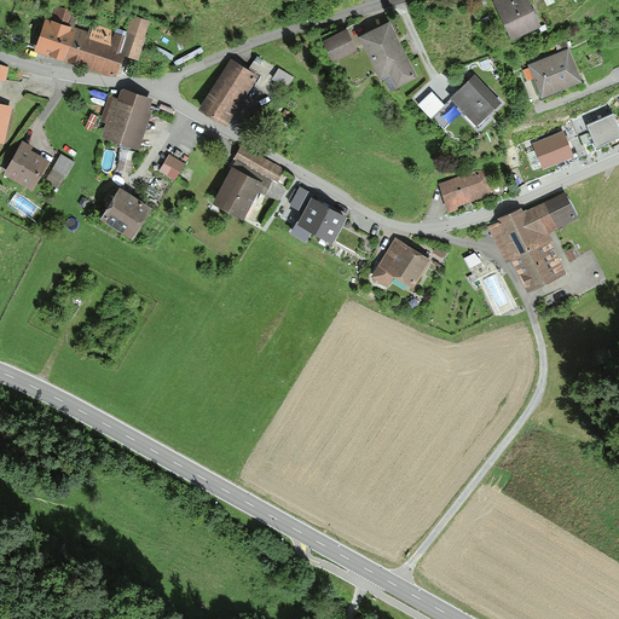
[(513,41),(542,27),(528,0),(495,0),(493,0),(513,41)]
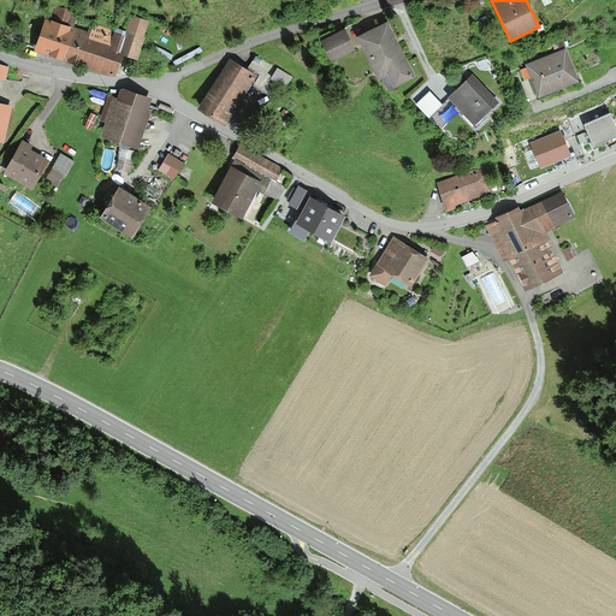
[(47,23),(39,51),(114,73),(120,54),(135,59),(146,23),(131,19),(126,37),(93,27),(90,36),(64,28),(69,15),(57,11),(52,25),(47,23)]
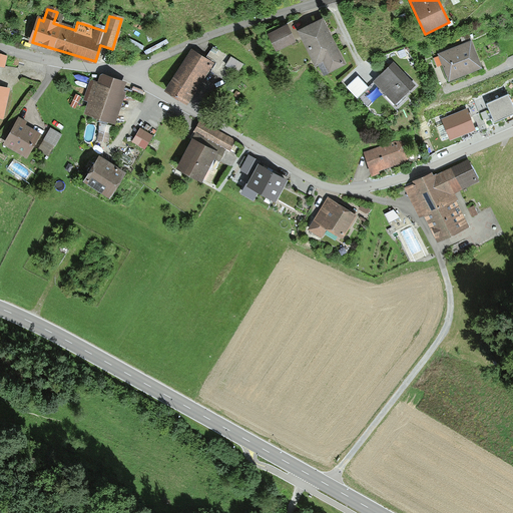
[(324,76),(347,65),(323,18),(298,30),(315,65),(318,64),(324,76)]
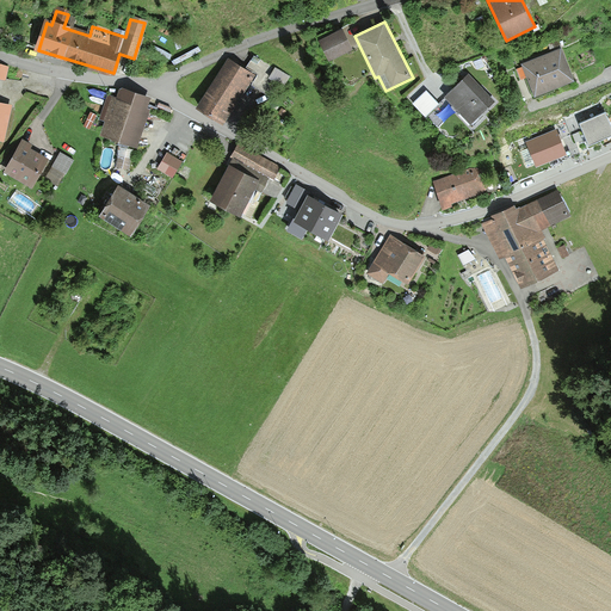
[(331,59),(346,49),(335,30),(319,39),(331,59)]
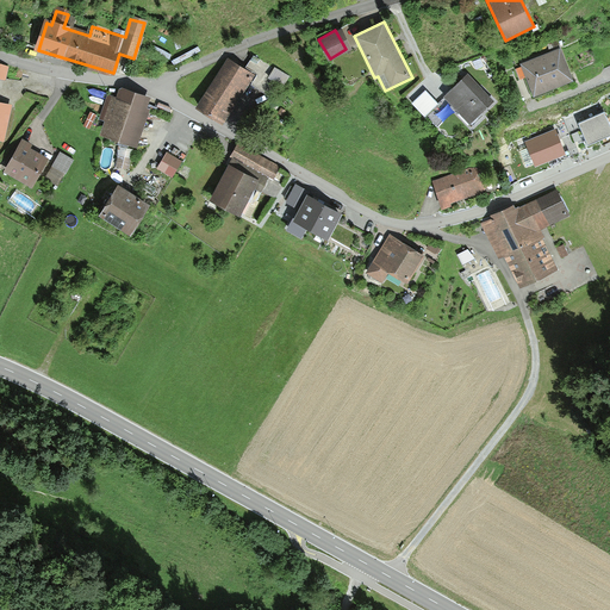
[(521,64),(534,98),(573,81),(560,49),(521,64)]
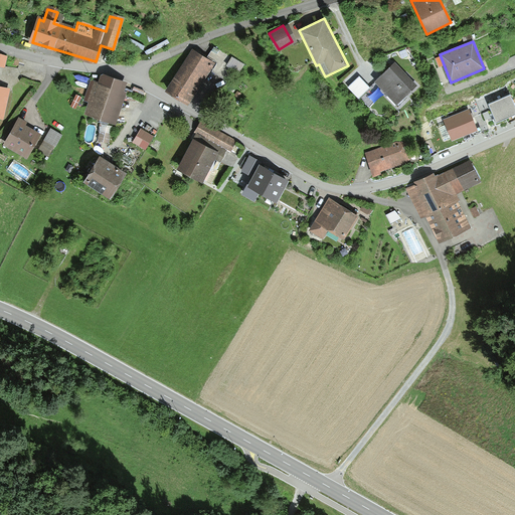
[(191,94),(211,62),(194,52),(174,83),(191,94)]
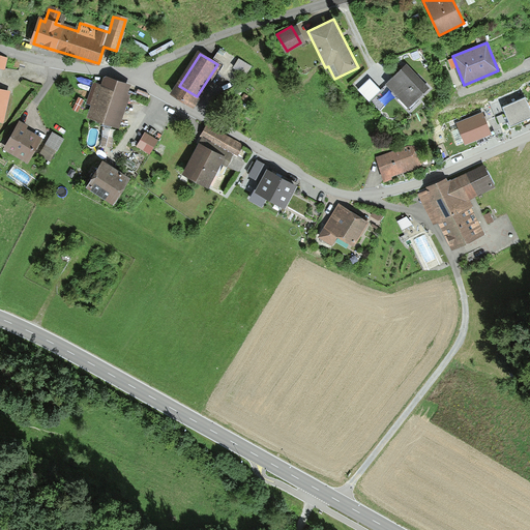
[(245,76),(252,65),(239,58),(233,67),(245,76)]
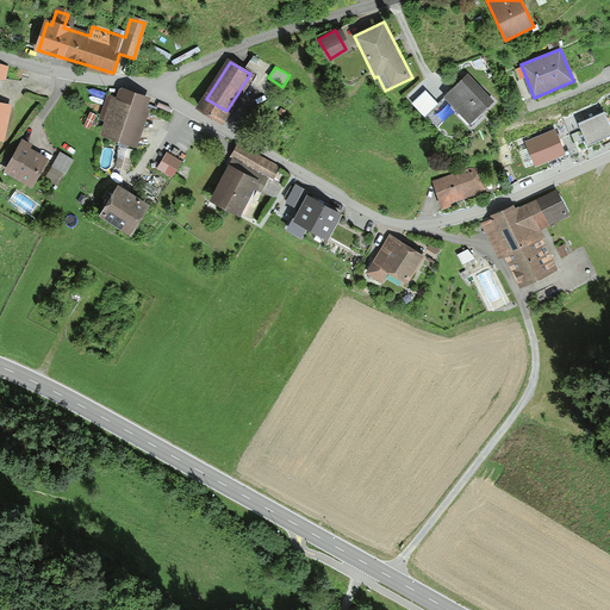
[(443,98),(470,125),(495,101),(468,74),(443,98)]
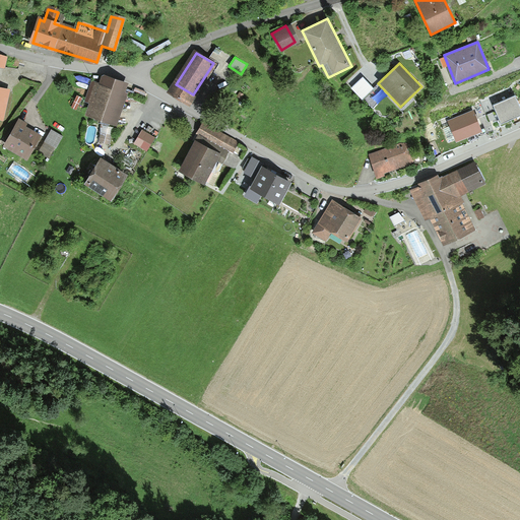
[(363,76),(350,88),(362,100),(374,88),(363,76)]
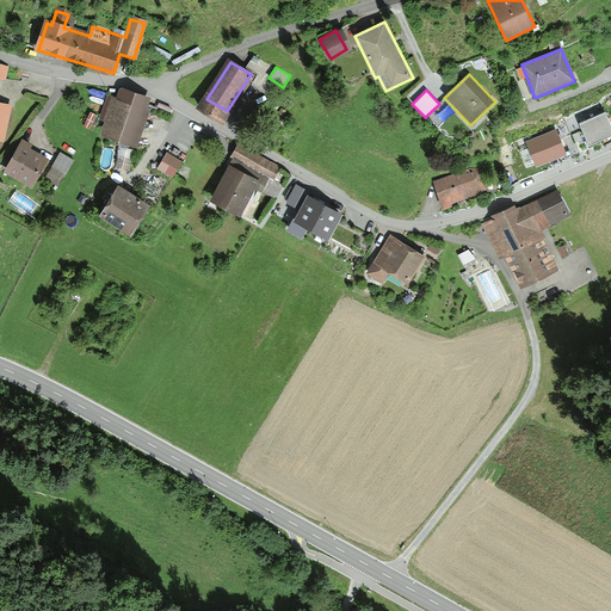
[(107,134),(135,143),(150,99),(124,91),(121,102),(107,98),(100,117),(112,121),(107,134)]
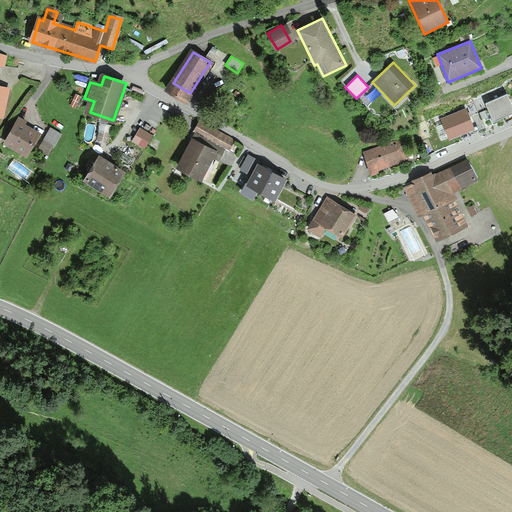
[(0,111),(7,112),(9,88),(0,87),(0,111)]
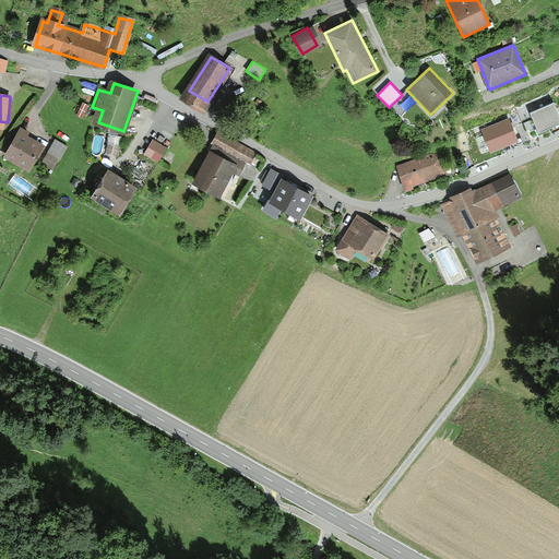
[(558,122),(558,117),(554,105),(532,115),(539,132),(558,122)]
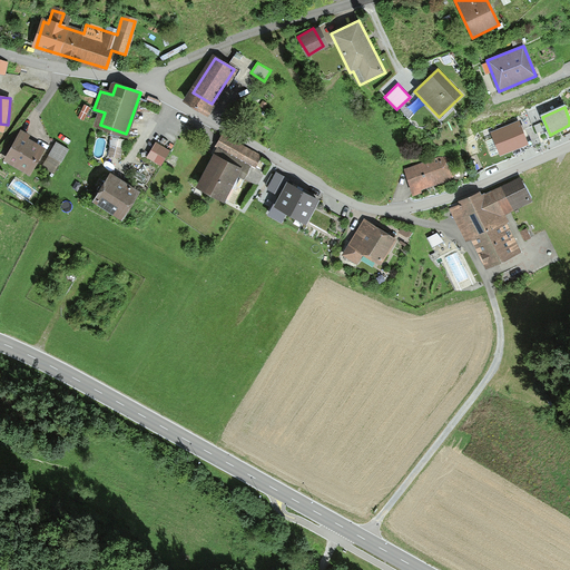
[(529,145),(519,121),(491,133),(501,156),(529,145)]
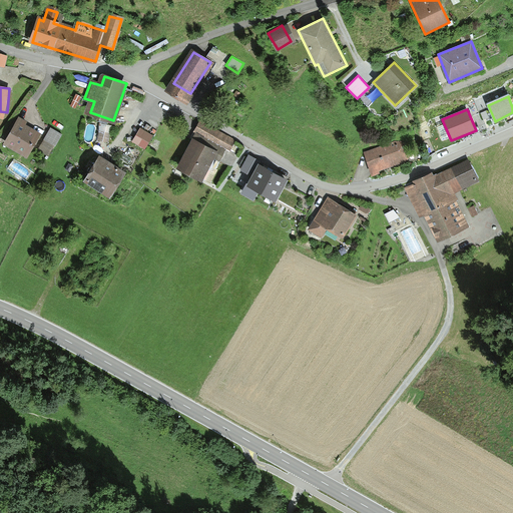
[(6,138),(26,152),(40,133),(20,118),(6,138)]
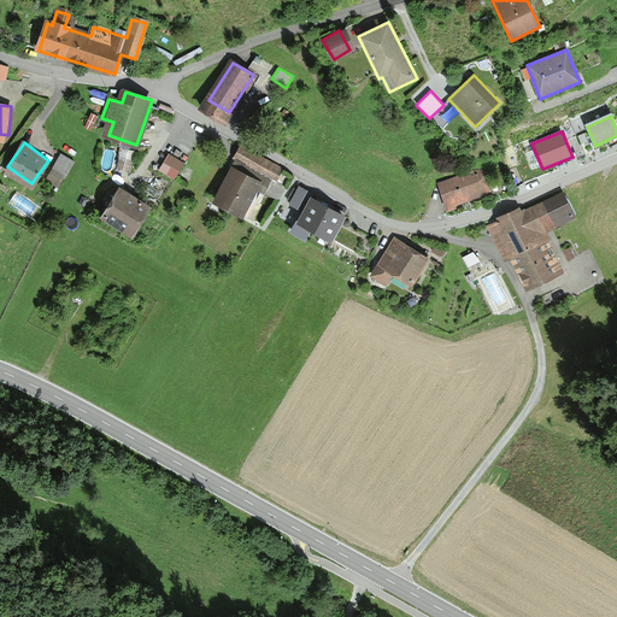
[(240,152),(212,201),(238,216),(253,191),(277,204),(285,191),(275,184),(280,175),(240,152)]
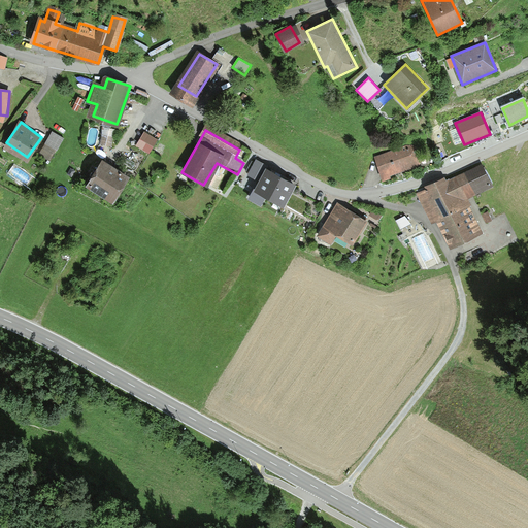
[(137,146),(152,154),(160,139),(145,131),(137,146)]
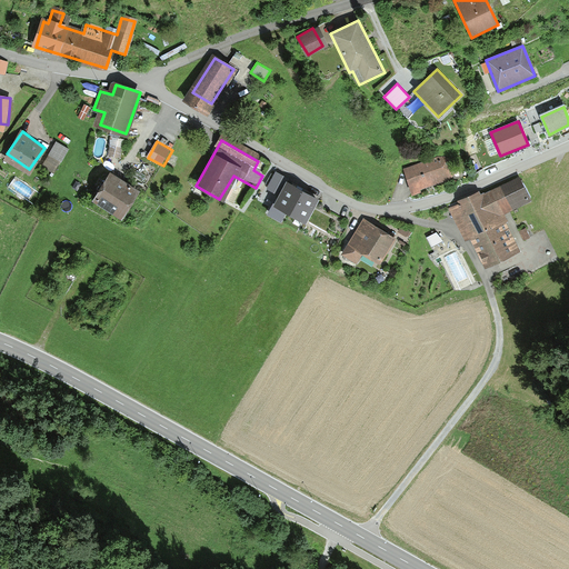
[(41,165),(52,171),(66,149),(55,142),(41,165)]
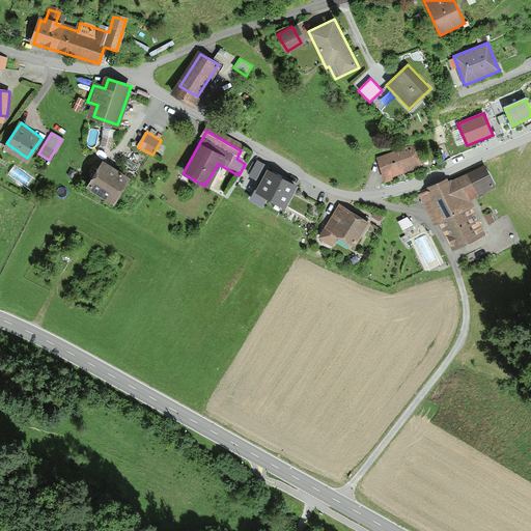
[(392,176),(422,166),(414,145),(376,159),(385,182),(392,178),(392,176)]
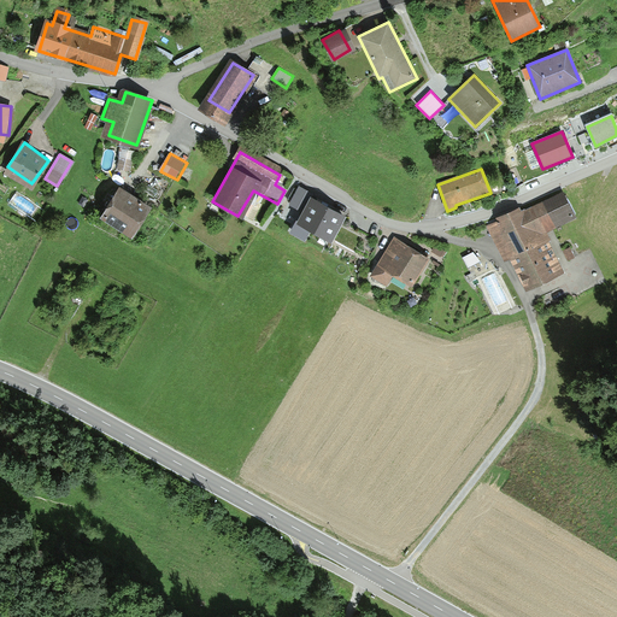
[(152,209),(123,188),(107,211),(136,231),(152,209)]
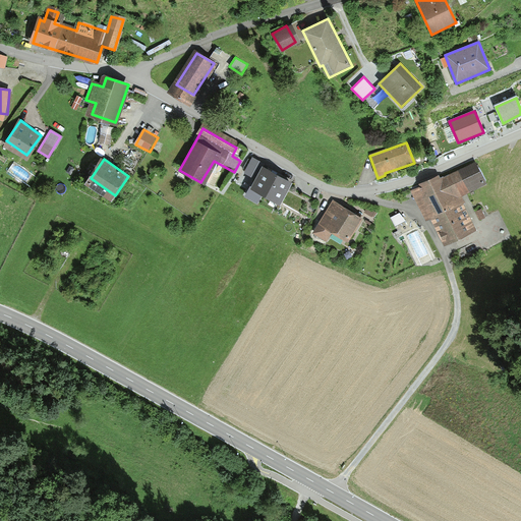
[(280,203),(292,181),(255,160),(248,171),(258,177),(253,186),(280,203)]
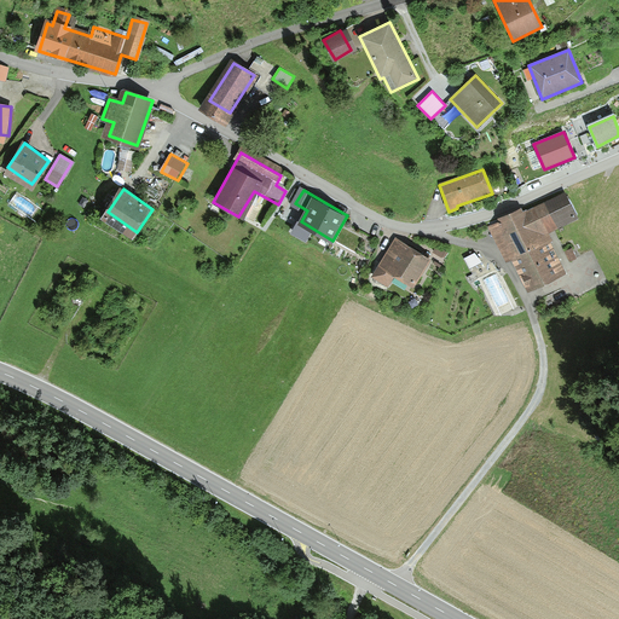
[(512,259),(528,294),(567,276),(553,246),(556,243),(553,235),(580,221),(567,192),(528,210),(528,208),(524,210),(522,207),(497,218),(499,221),(489,226),(505,262),(512,259)]
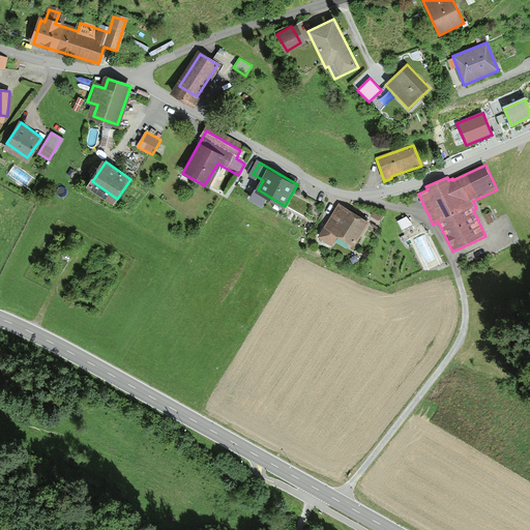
[(318,238),(331,246),(336,237),(353,246),(367,223),(339,204),(318,238)]
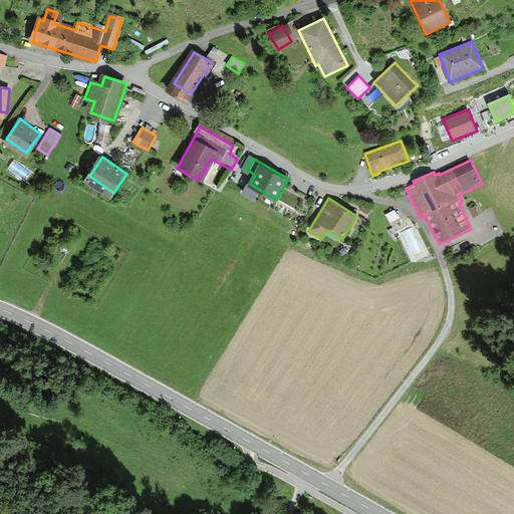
All buildings are outlined.
